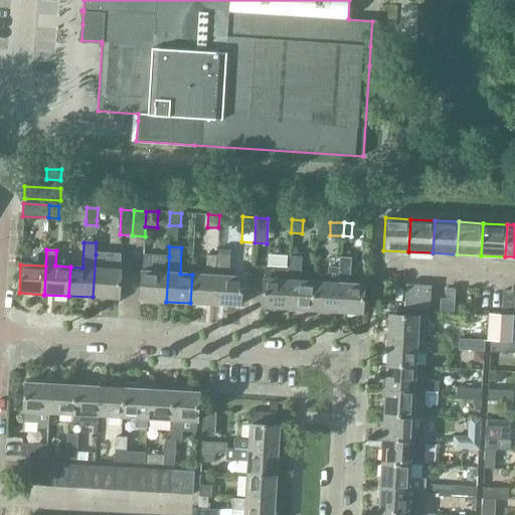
[(217,255),(215,304),(240,306),(242,277),(230,277),(229,277),(230,249),(217,249),(217,255)]
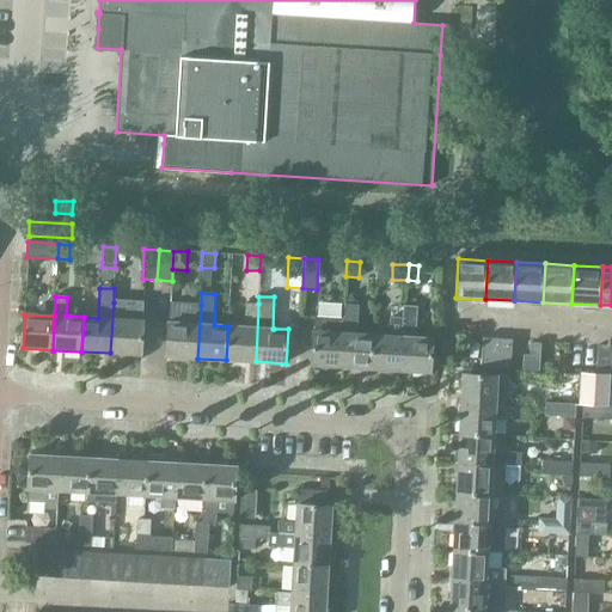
[(114,303),(110,353),(140,355),(144,304),(114,303)]
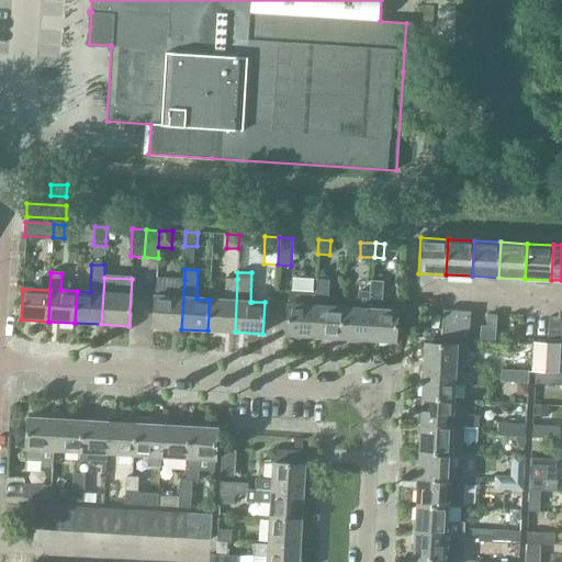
[(154,327),(181,329),(184,280),(157,278),(154,327)]
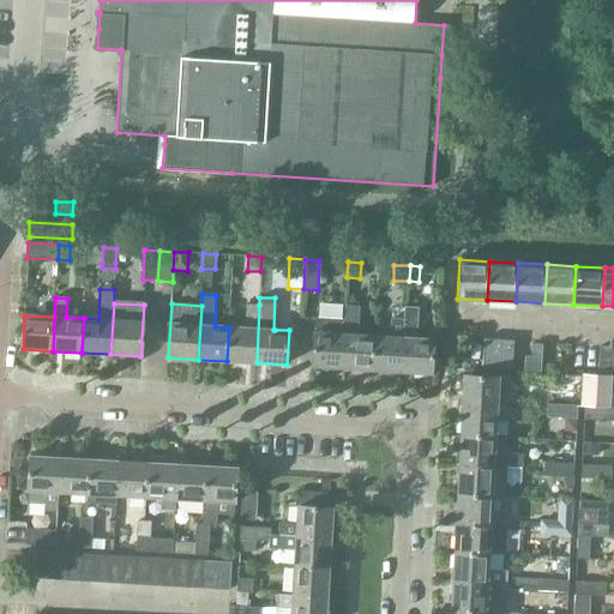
[(229,327),(227,361),(257,362),(259,305),(246,304),(245,327),(229,327)]
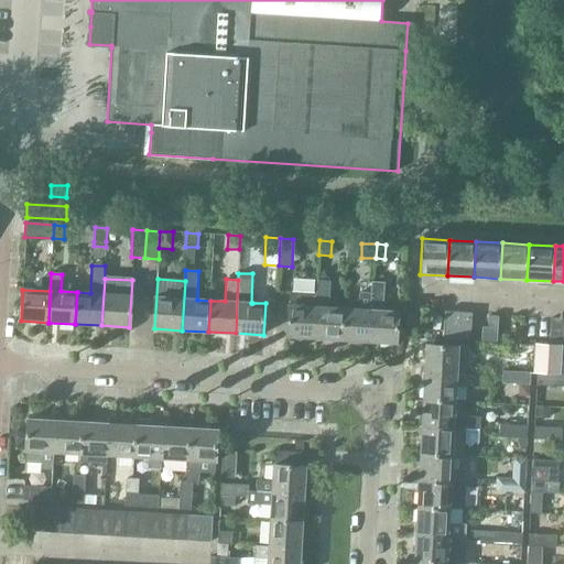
[(315,338),(343,339),(345,308),(329,307),(331,282),(320,281),(318,295),(315,338)]
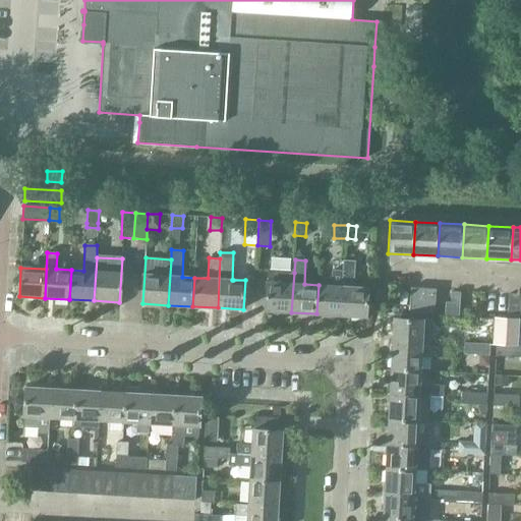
[(345,272),(342,315),(367,317),(369,288),(353,286),(354,261),(345,259),(345,272)]
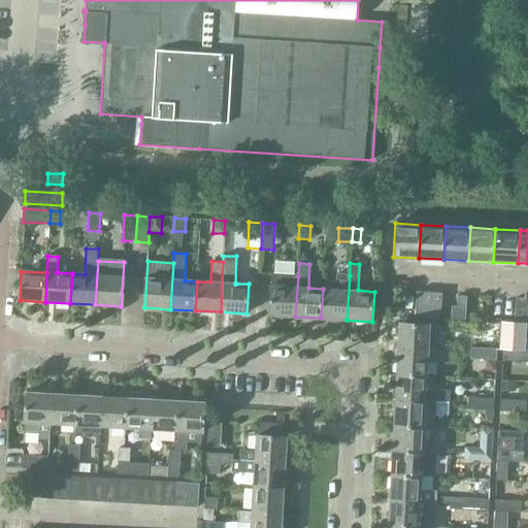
[(269,315),(295,317),(298,276),(271,274),(269,315)]
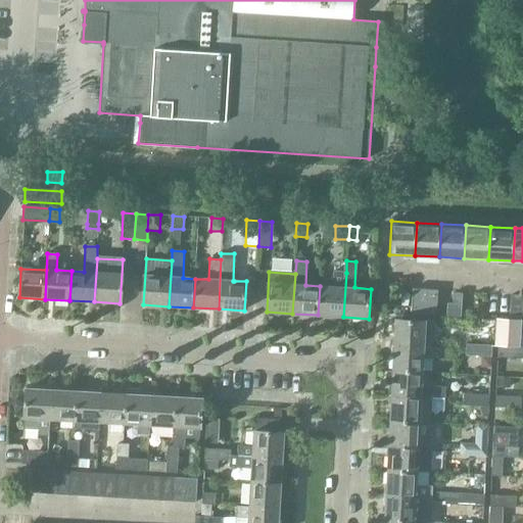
[(320,286),(318,315),(343,317),(346,273),(334,272),(333,286),(320,286)]
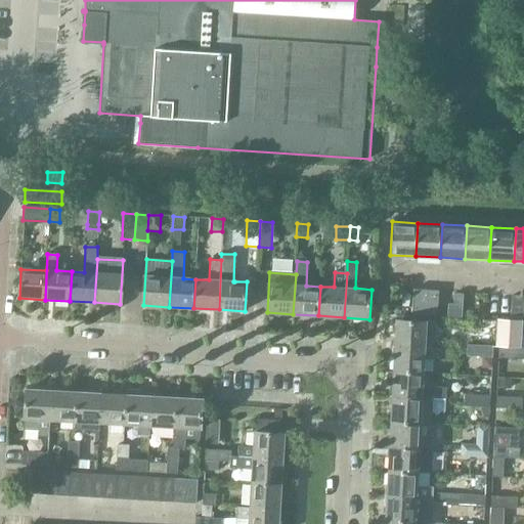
[(412,290),(411,313),(437,315),(438,291),(412,290)]
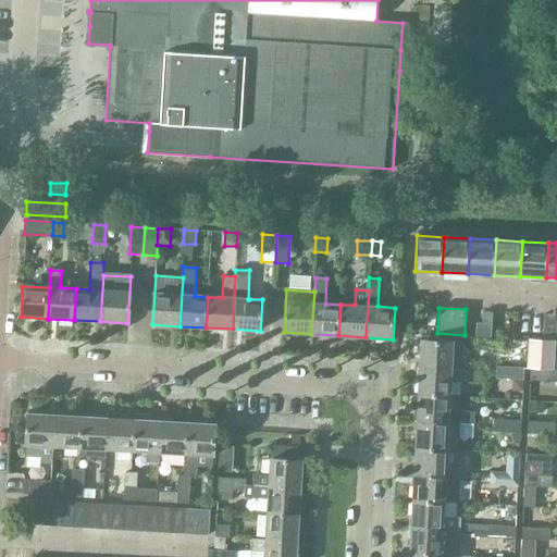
[(475,335),(491,336),(492,312),(483,312),(482,323),(477,323),(475,335)]
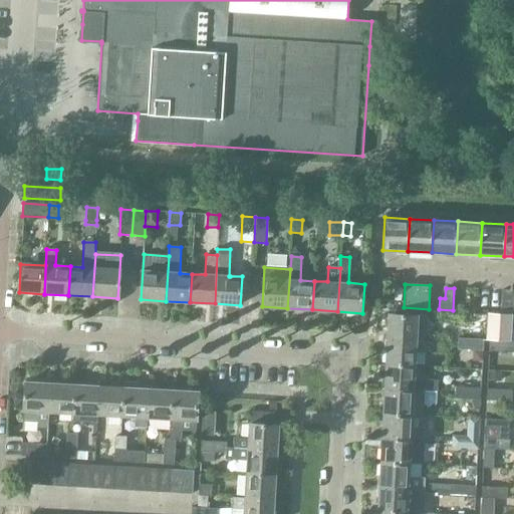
[(389,314),(387,340),(423,341),(424,333),(428,329),(428,320),(425,316),(417,316),(389,314)]
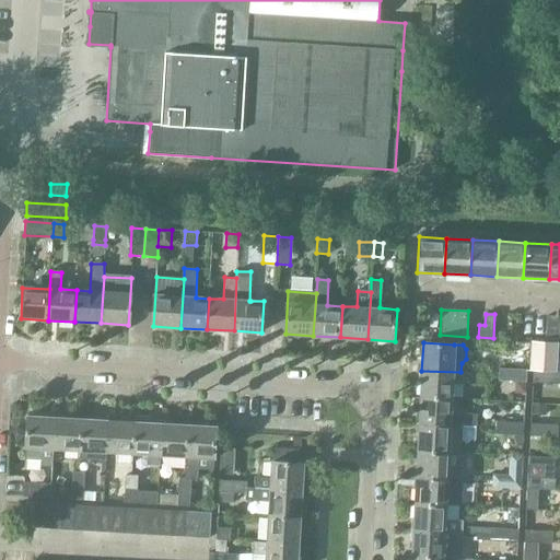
[(534,381),(548,382),(548,371),(557,371),(558,348),(536,347),(534,381)]
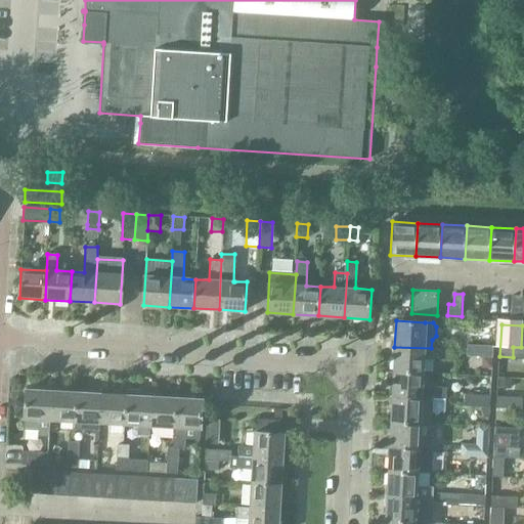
[(468,354),(480,355),(481,345),(468,344),(468,354)]
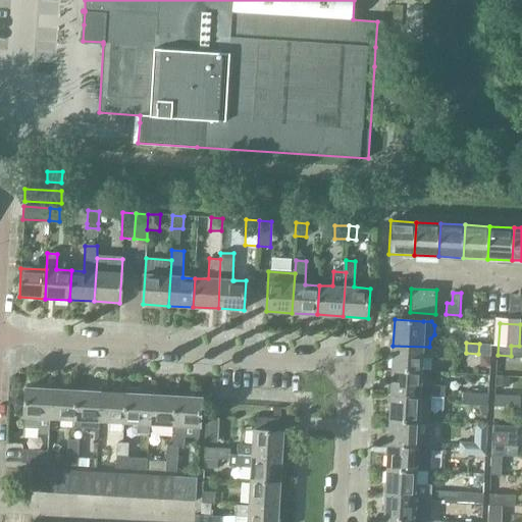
[(479,344),(478,354),(481,354),(491,355),(491,345),(479,344)]
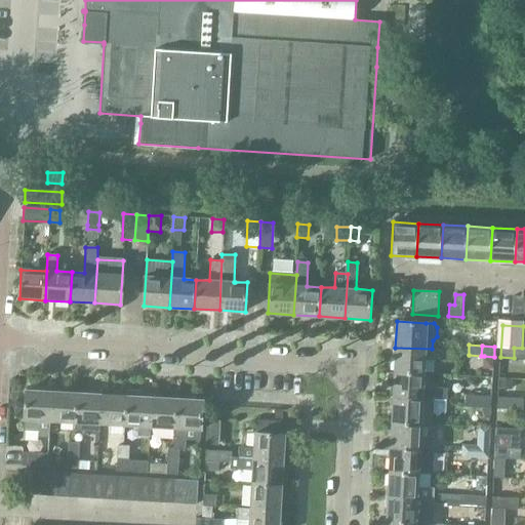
[(395,348),(394,372),(423,373),(423,361),(441,362),(442,350),(432,350),(432,349),(395,348)]
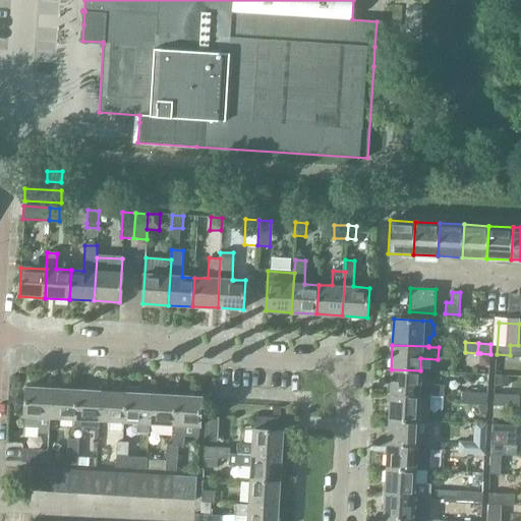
[(510,345),(510,355),(520,355),(520,345),(518,345),(510,345)]
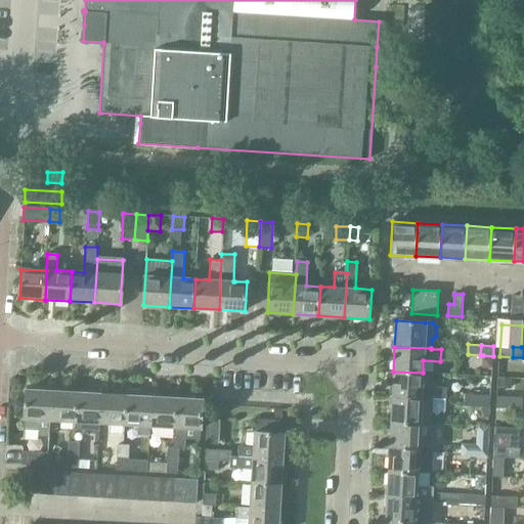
[(492,366),(493,356),(483,355),(482,365),(492,366)]
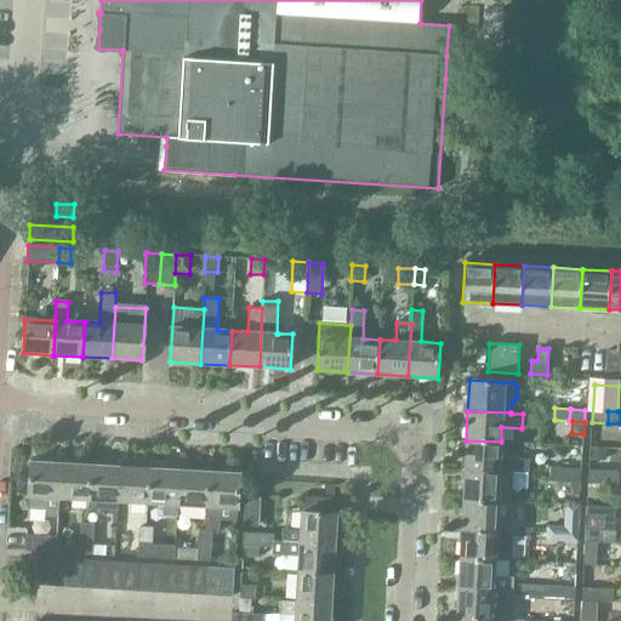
[(466,440),(465,469),(514,472),(528,473),(529,461),(500,460),(501,442),(466,440)]
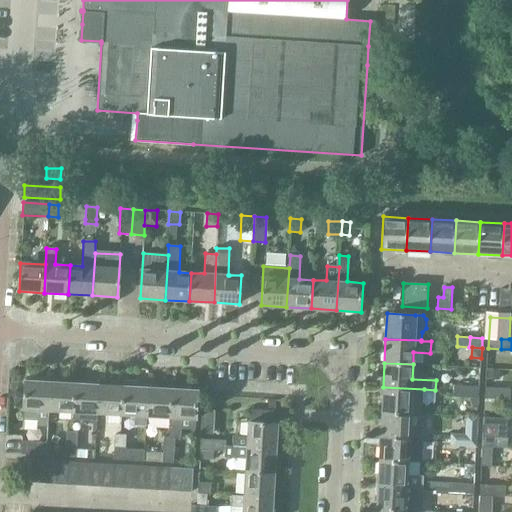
[(487,370),(486,379),(499,380),(500,371),(500,370),(487,369),(487,370)]
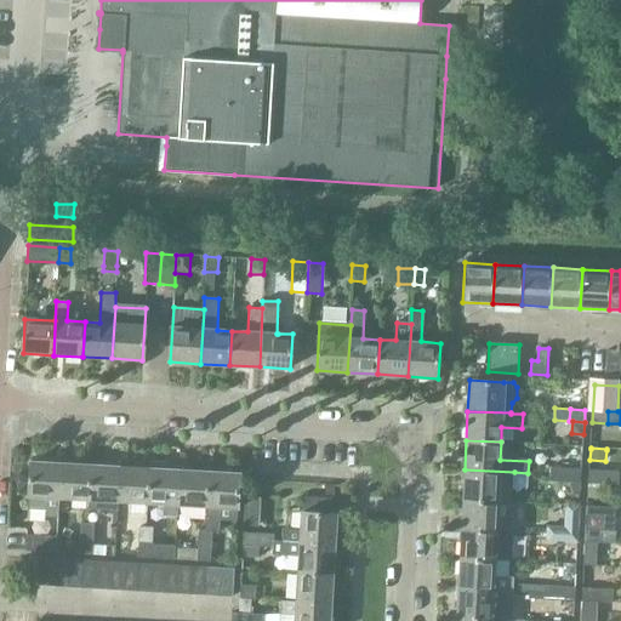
[(29,496),(28,510),(46,511),(46,517),(58,518),(60,499),(62,463),(32,461),(29,496)]
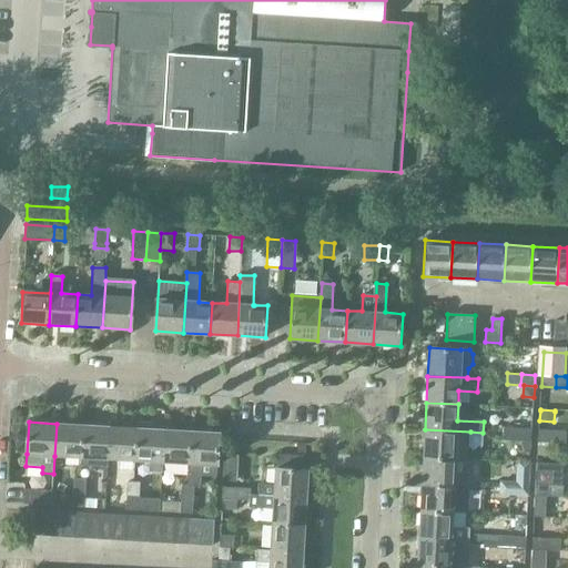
[(138,428),(135,460),(150,460),(150,470),(162,472),(162,462),(164,429),(153,429),(154,422),(138,422),(138,428)]
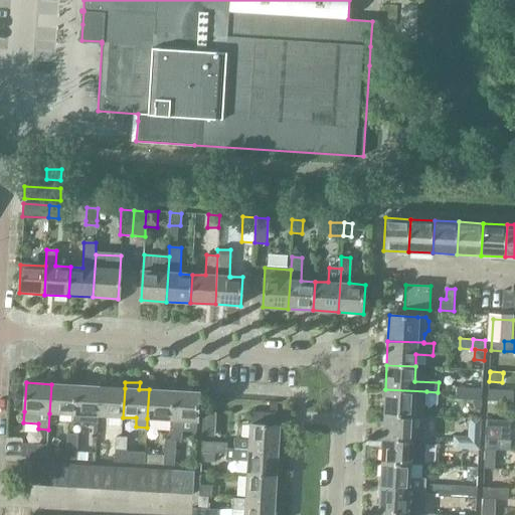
[(49,413),(73,414),(75,385),(51,384),(49,413)]
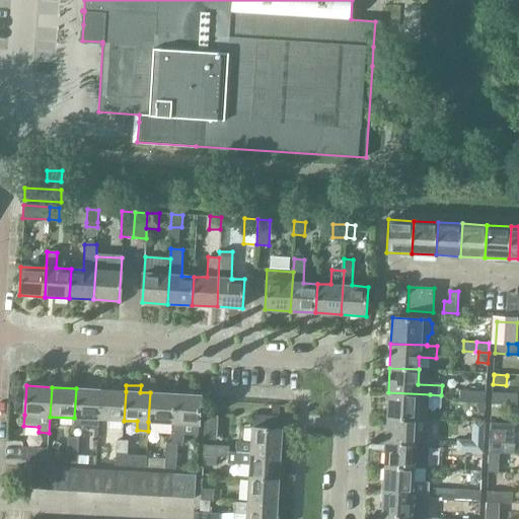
[(76,388),(74,418),(86,419),(85,435),(98,436),(99,419),(100,390),(76,388)]
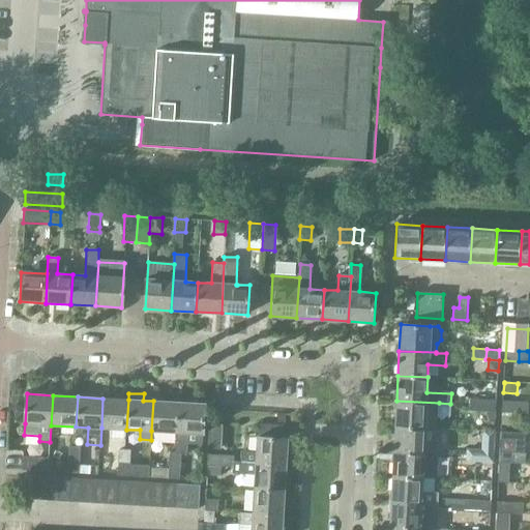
[(101,428),(126,430),(128,400),(102,399),(101,428)]
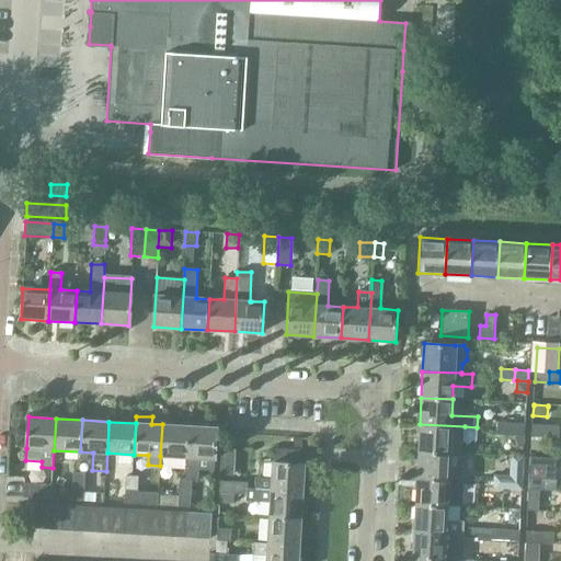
[(497,434),(511,434),(512,423),(499,422),(497,434)]
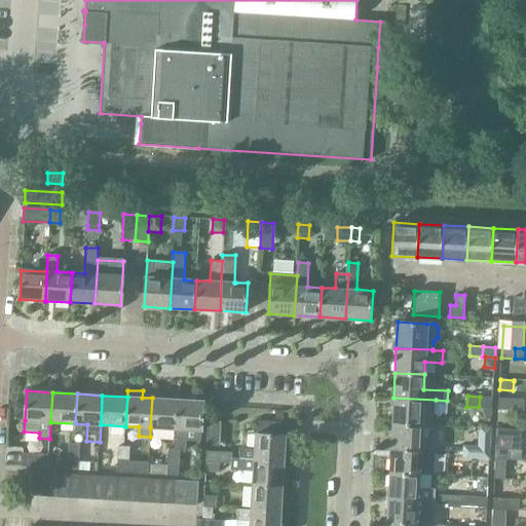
[(480,397),(479,407),(492,408),(493,398),(480,397)]
